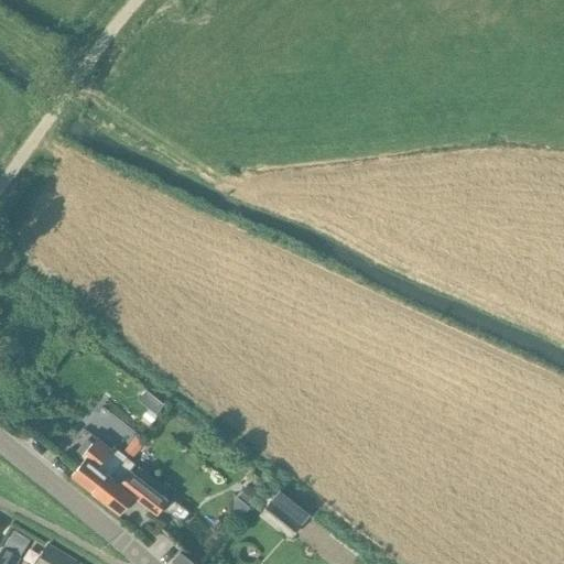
[(162,414),(152,407),(141,422),(149,430),(162,414)]
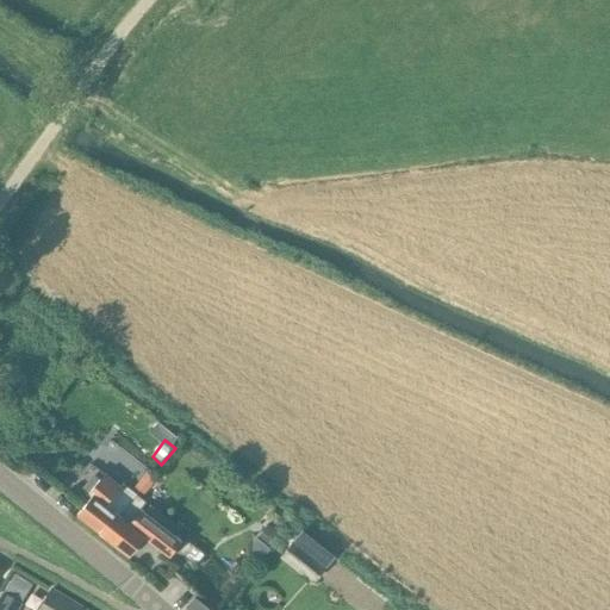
[(92,497),(78,516),(105,537),(136,496),(123,486),(123,487),(105,474),(103,478),(100,480),(89,493),(89,495),(92,497)]
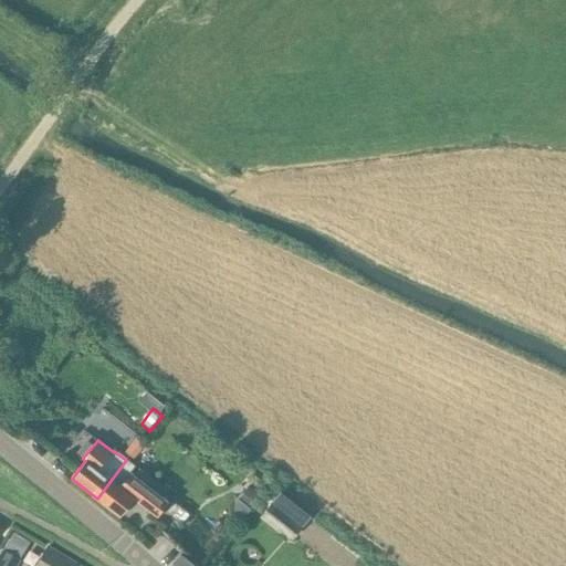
[(134,461),(146,447),(136,440),(125,454),(134,461)]
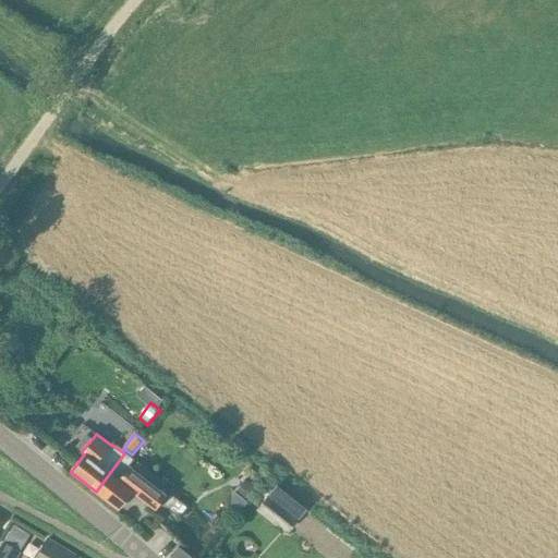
[(124,453),(96,492),(118,509),(132,492),(156,510),(161,504),(181,518),(185,512),(190,507),(179,500),(169,493),(167,495),(131,468),(135,462),(124,453)]
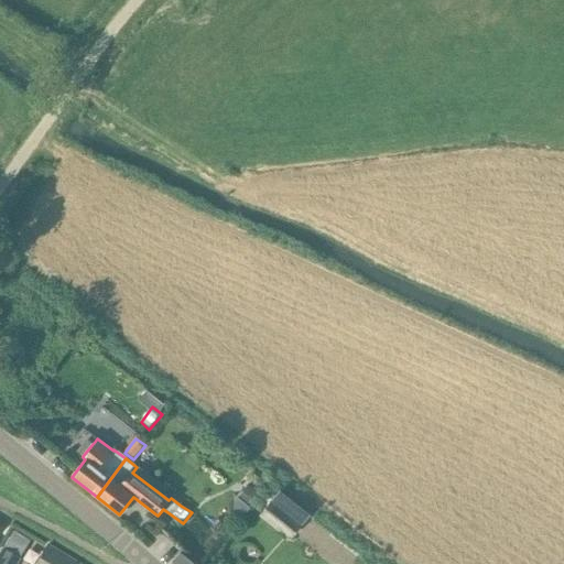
[(252,489),(249,486),(238,500),(248,508),(259,495),(267,485),(255,474),(250,478),(257,484),(252,489)]
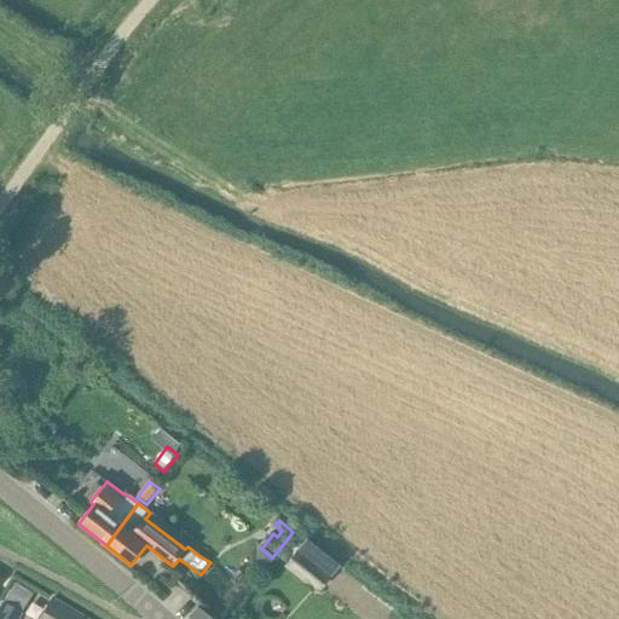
[(307,583),(310,580),(320,589),(331,576),(320,566),(300,550),(287,566),(307,583)]
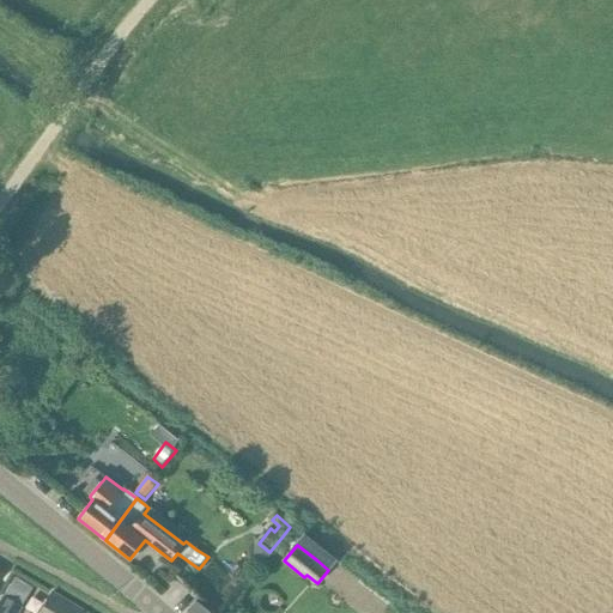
[(87,612),(53,592),(38,612),(87,612)]
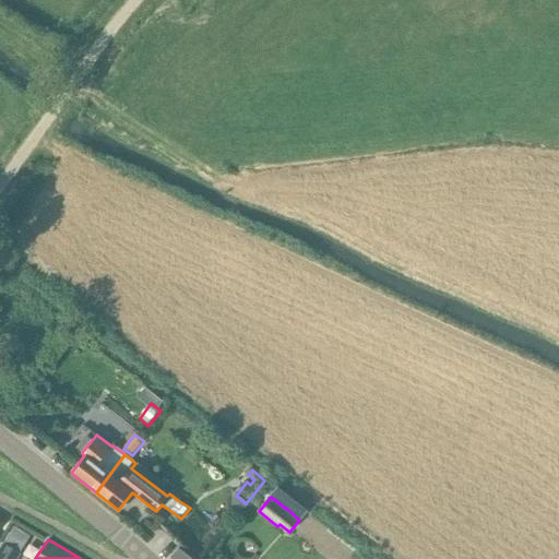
[(15,558),(20,552),(3,543),(0,547),(0,558),(15,558)]
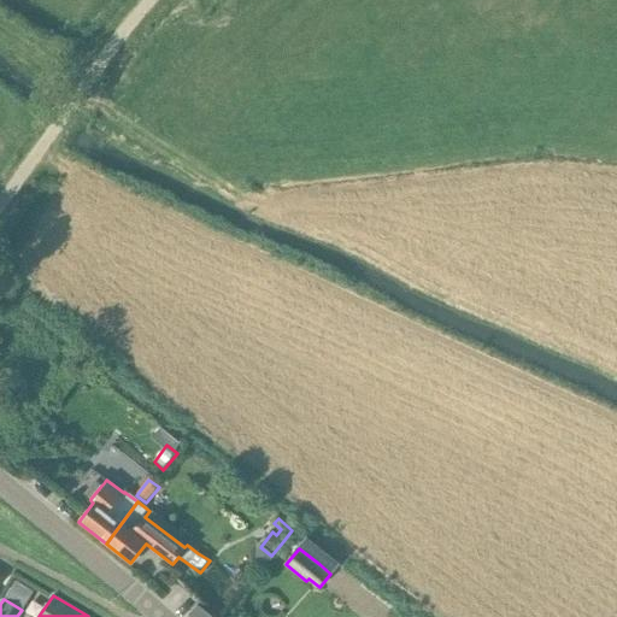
[(198,604),(188,616),(189,616),(213,616),(201,607),(198,604)]
